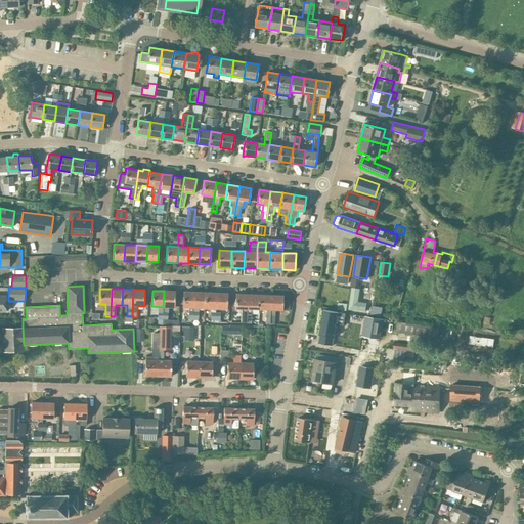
[(175,291),(164,291),(163,307),(163,313),(163,321),(168,321),(168,313),(168,307),(174,307),(175,291)]
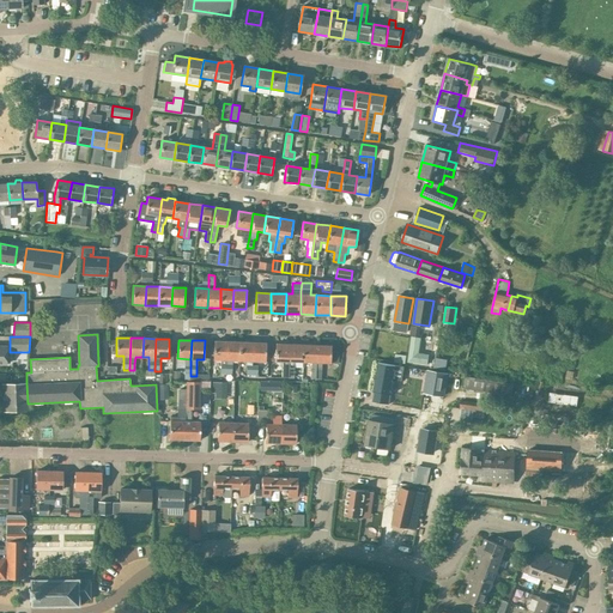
[(412,340),(408,360),(426,364),(428,357),(418,356),(420,341),(412,340)]
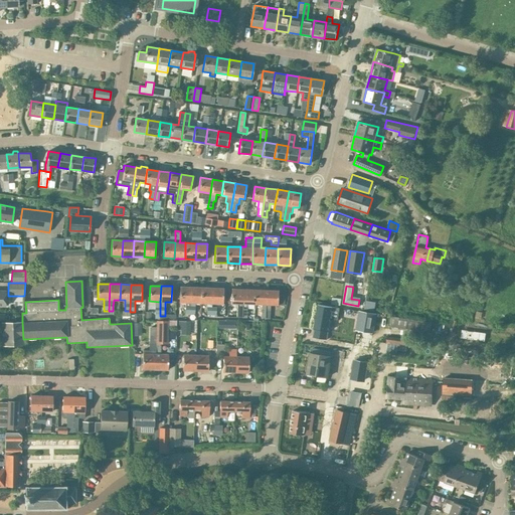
[(179,302),(185,303),(185,306),(185,315),(190,315),(191,287),(180,287),(179,302)]
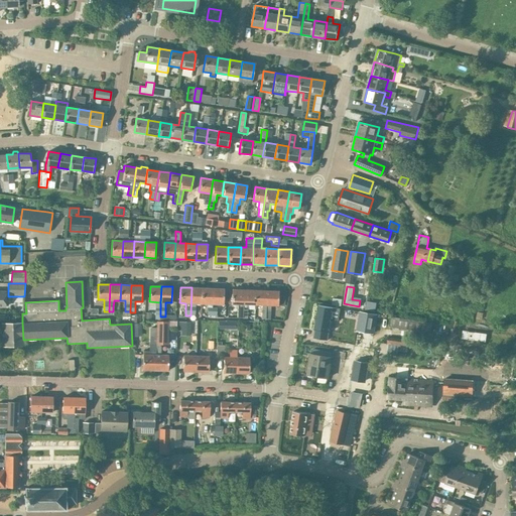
[(196,303),(202,303),(203,288),(191,287),(190,315),(196,315),(196,303)]
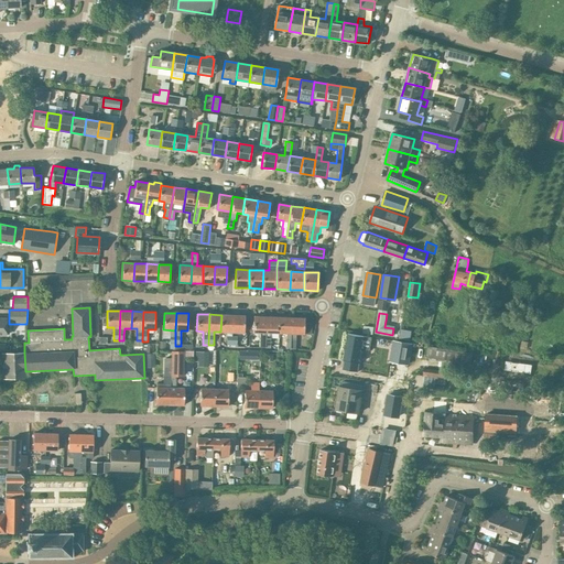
[(232,315),(221,315),(220,332),(227,332),(227,336),(226,345),(231,345),(232,337),(232,333),(232,315)]
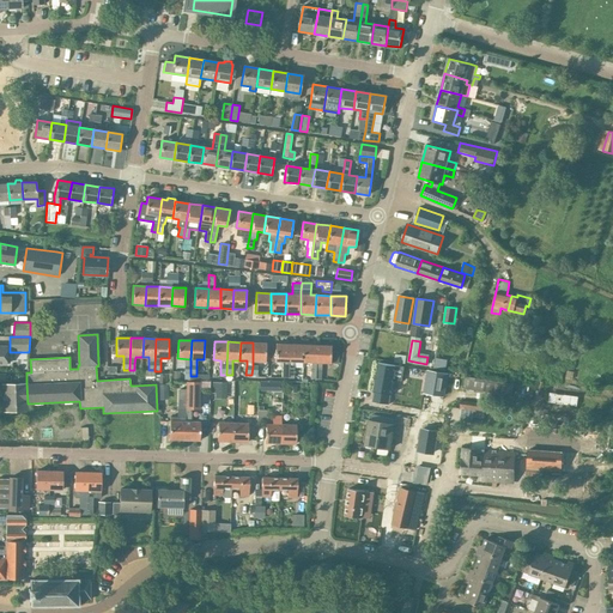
[(266,343),(253,343),(253,362),(266,362),(266,343)]
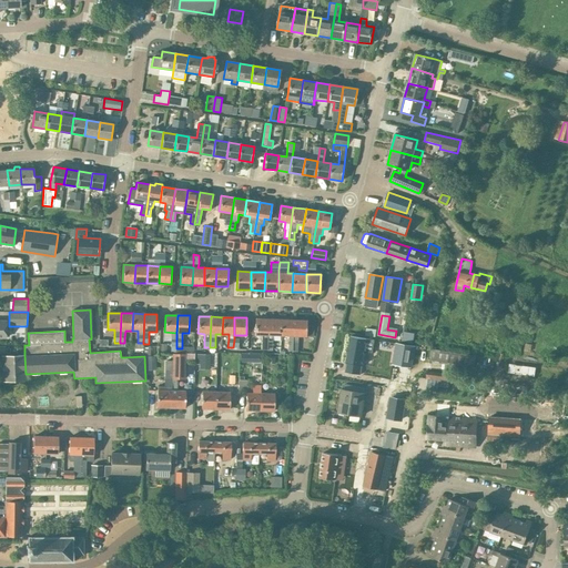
[(262,335),(261,351),(267,351),(269,318),(255,318),(255,323),(255,334),(262,335)]
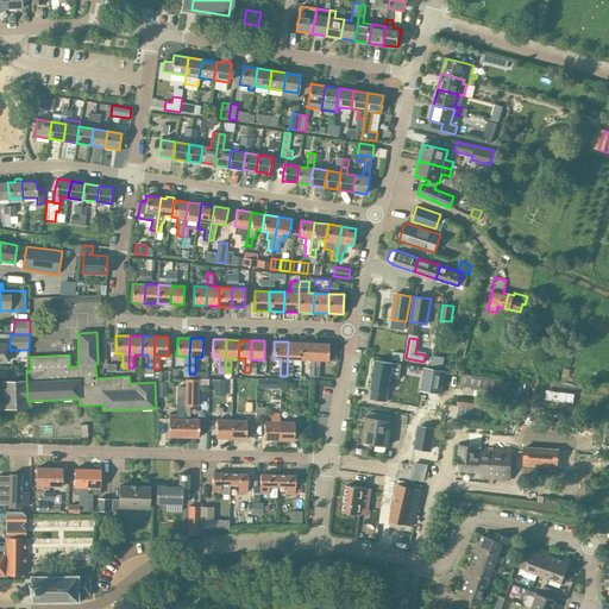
[(292,376),(293,359),(301,359),(302,343),(288,341),(287,376),(292,376)]
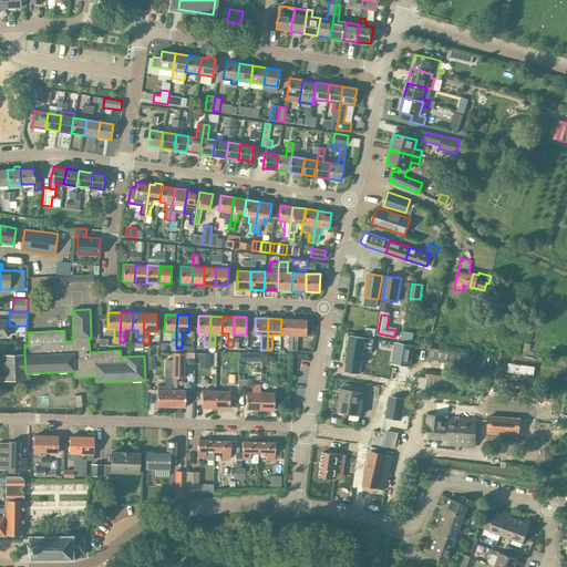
[(287,350),(292,351),(294,319),(281,319),(280,334),(288,334),(287,350)]
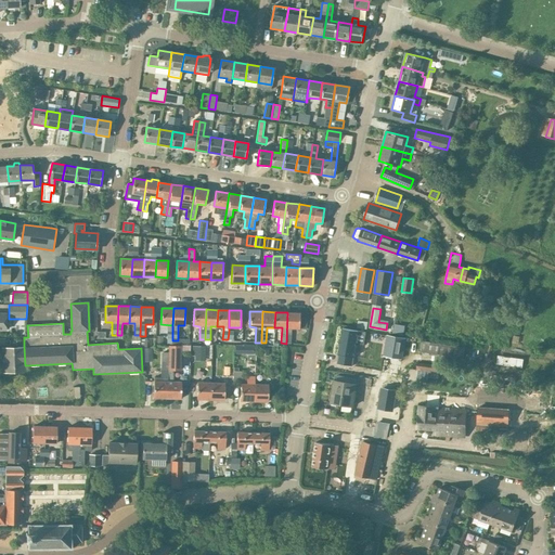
[(291,344),(292,328),(307,328),(307,318),(299,318),(300,313),(287,312),(286,344),(291,344)]
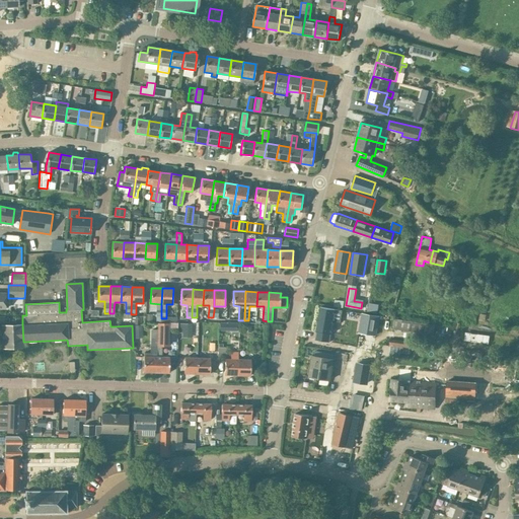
[(334,306),(334,307),(343,309),(344,302),(335,300),(335,301),(334,306)]
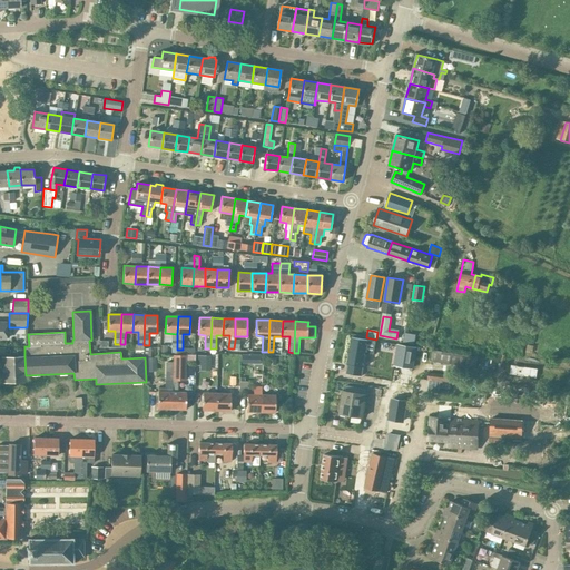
[(347,364),(346,373),(362,376),(363,366),(366,351),(374,352),(375,341),(376,341),(369,340),(367,340),(352,337),(347,364)]
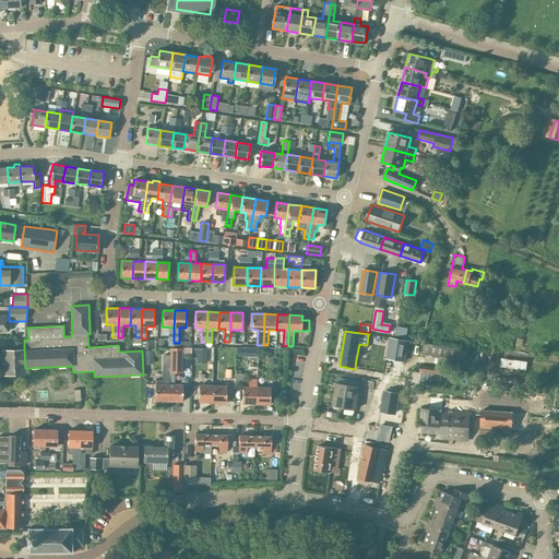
[(391,353),(390,358),(407,360),(411,342),(393,339),(391,353)]
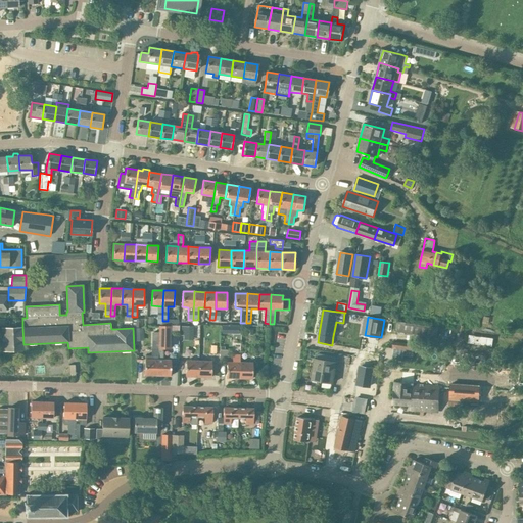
[(158,326),(158,342),(158,349),(163,349),(171,349),(171,326),(158,326)]
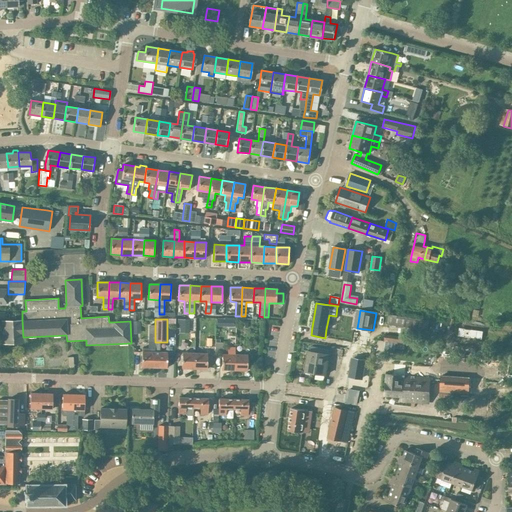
[(177,319),(177,327),(189,328),(189,320),(177,319)]
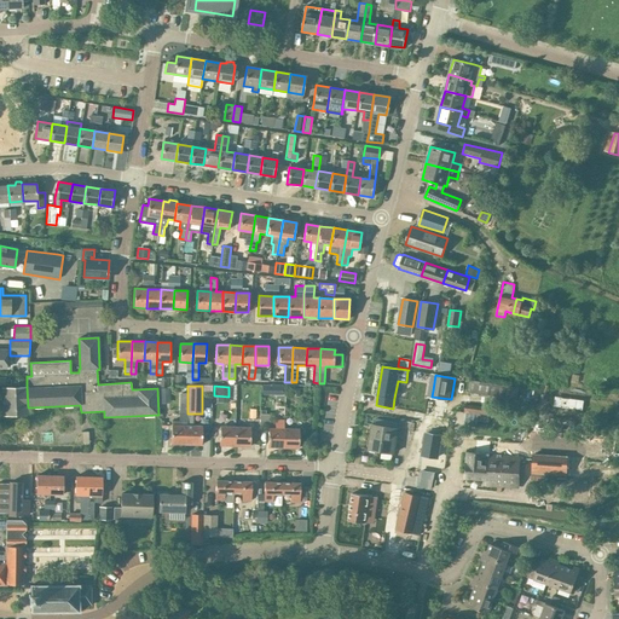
[(28,408),(27,387),(3,388),(4,415),(29,415),(29,408),(28,408)]
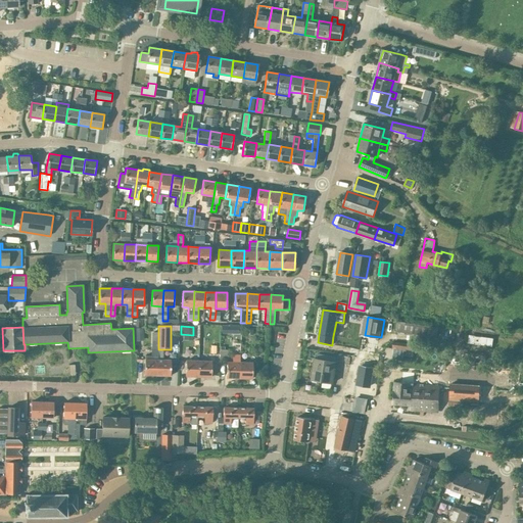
[(143,328),(134,329),(135,341),(144,340),(143,328)]
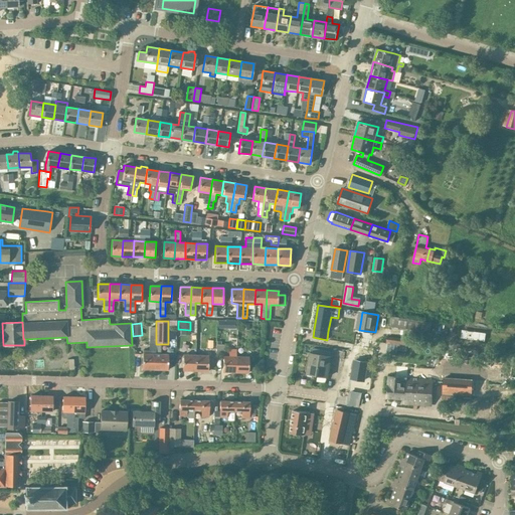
[(472,331),(469,342),(492,347),(494,335),(472,331)]
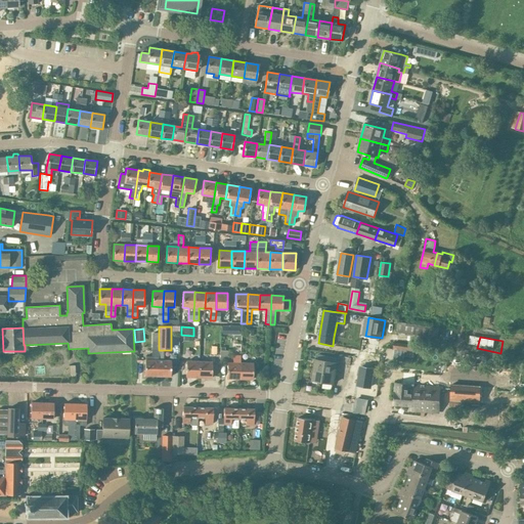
[(145,376),(158,376),(159,353),(159,350),(159,343),(154,343),(154,357),(145,357),(145,376)]
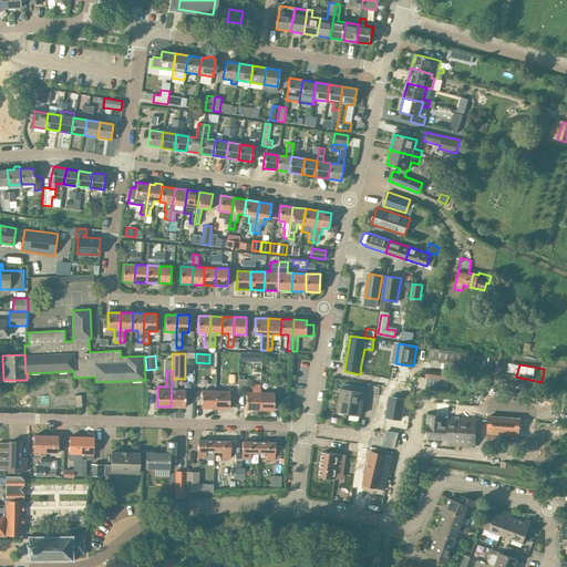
[(428,371),(426,379),(449,381),(450,373),(428,371)]
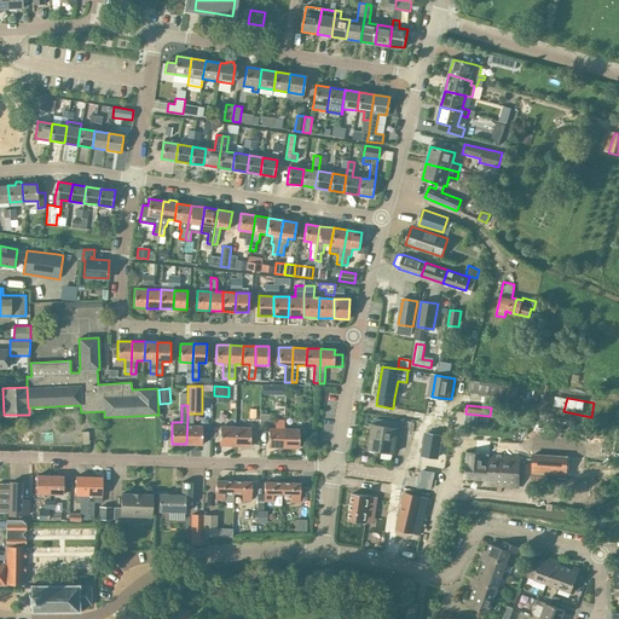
[(187,417),(186,444),(202,445),(202,426),(194,426),(194,417),(194,414),(187,414),(187,417)]
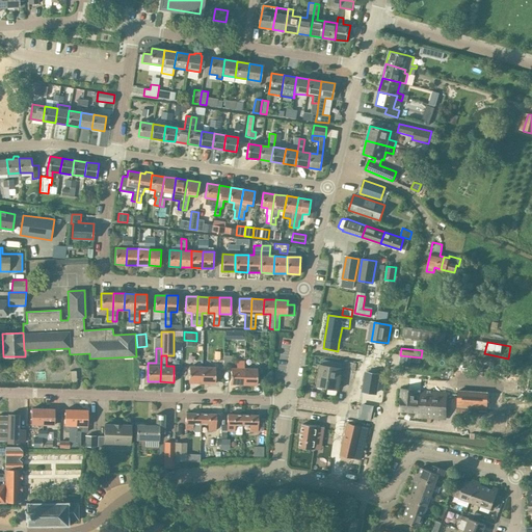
[(323,360),(322,365),(320,365),(316,386),(339,390),(342,368),(335,367),(336,363),(323,360)]
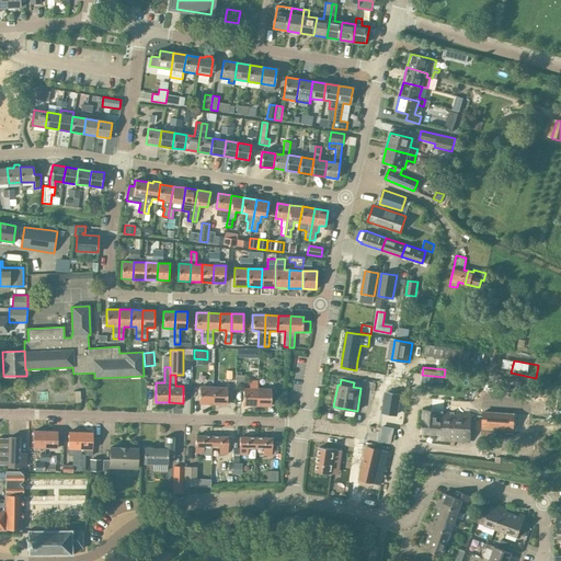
[(243,405),(256,405),(258,396),(258,388),(258,380),(250,380),(250,388),(243,388),(243,405)]
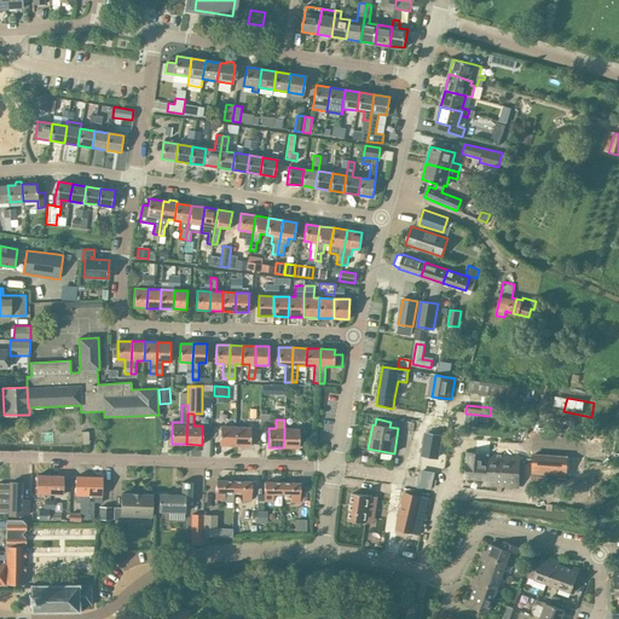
[(220,445),(235,446),(236,427),(220,427),(220,445)]
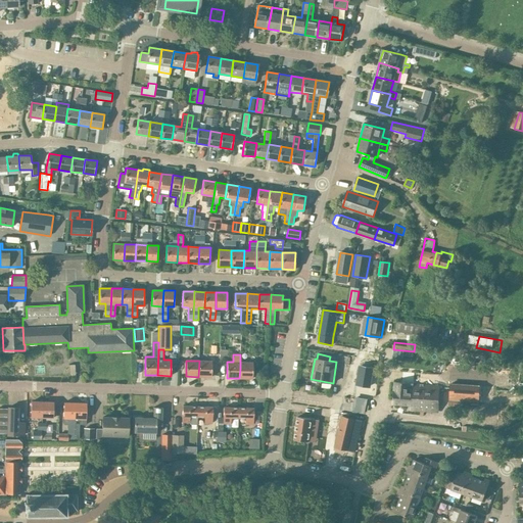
[(199,361),(198,377),(211,377),(211,361),(199,361)]
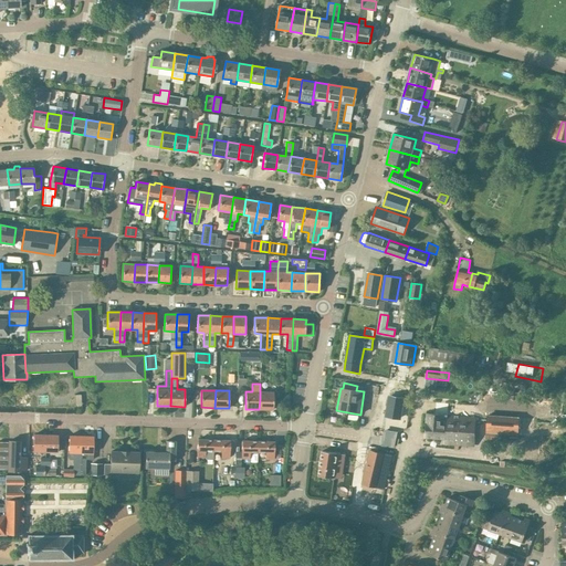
[(260,399),(259,409),(273,409),(273,392),(260,391),(260,399)]
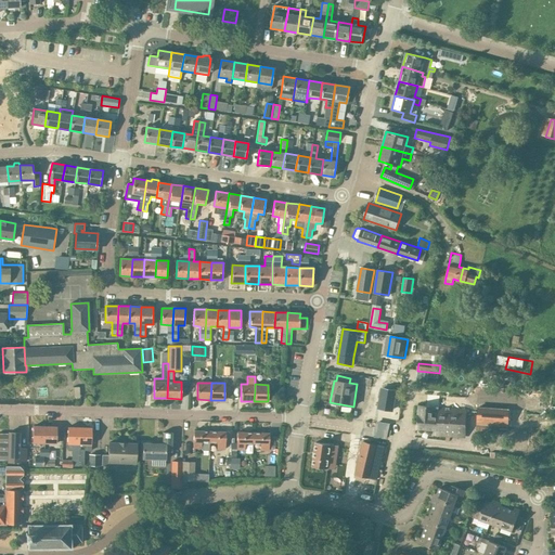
[(384,389),(382,408),(394,410),(397,391),(384,389)]
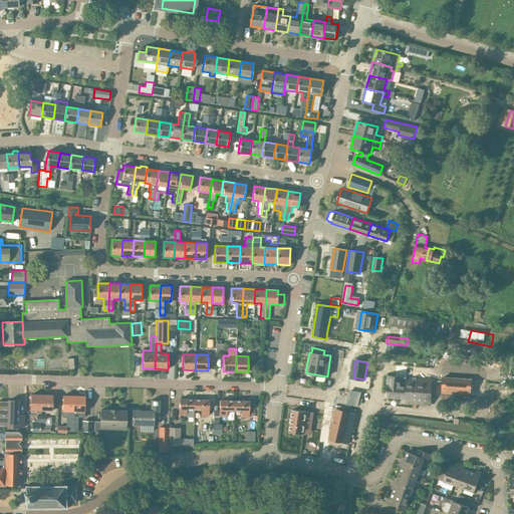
[(405,384),(403,384),(404,376),(388,375),(387,398),(404,399),(403,404),(431,406),(433,378),(405,377),(405,384)]
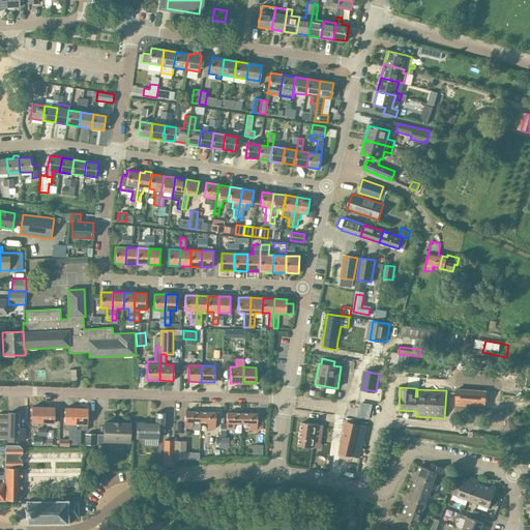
[(457,388),(455,405),(484,407),(486,390),(457,388)]
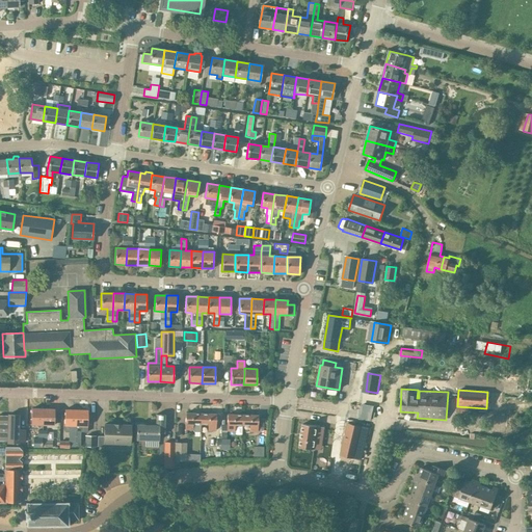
[(43,425),(44,408),(32,408),(31,424),(43,425)]
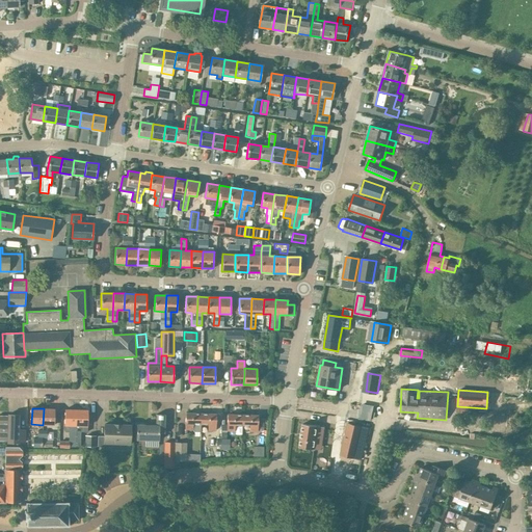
[(55,408),(44,408),(43,425),(54,425),(55,408)]
